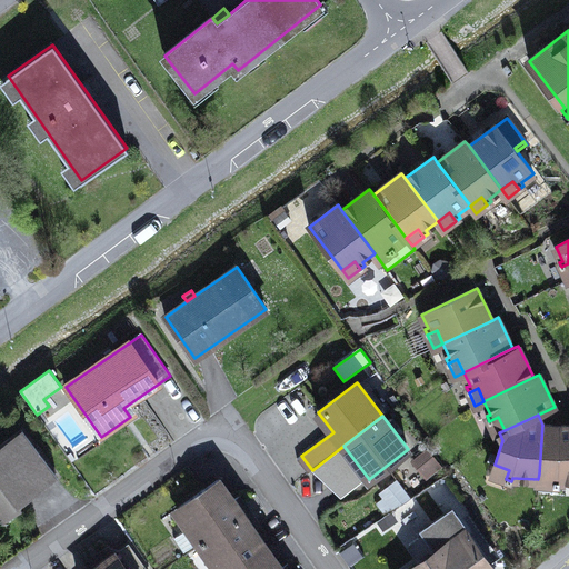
[(499,432),(505,430),(498,417),(489,421),(496,435),(499,432)]
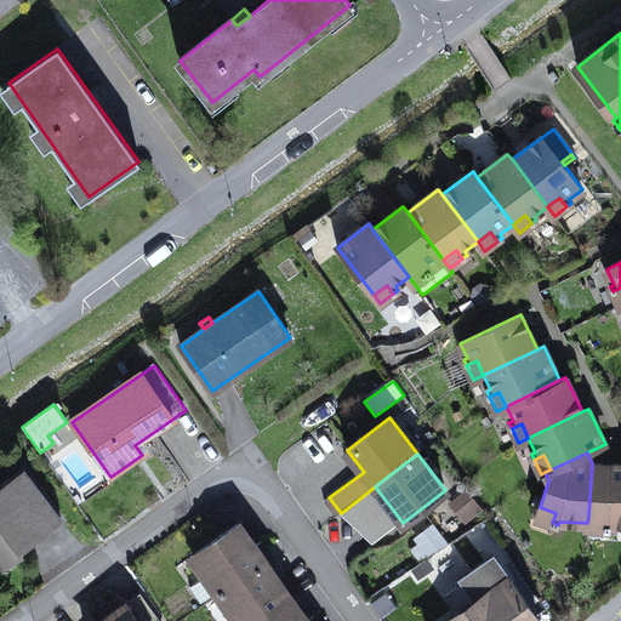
[(610,525),(620,524),(620,463),(592,463),(588,517),(605,518),(604,529),(610,529),(610,525)]
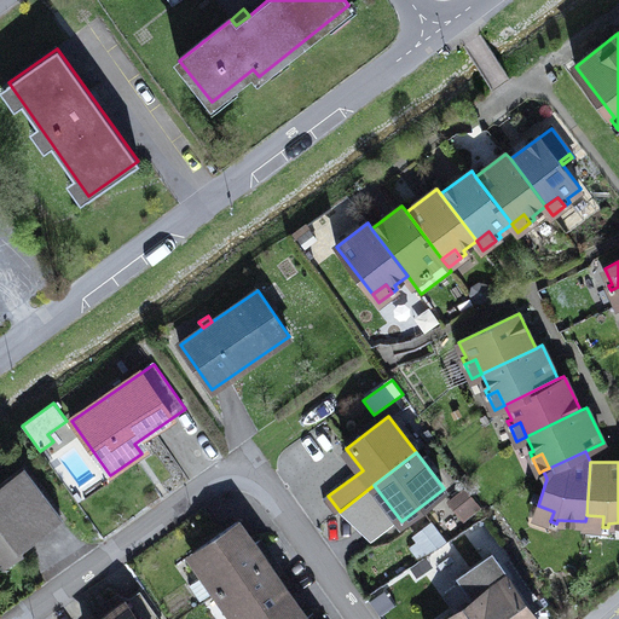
[(23,554),(19,550),(61,519),(22,469),(0,485),(0,566),(3,570),(23,554)]
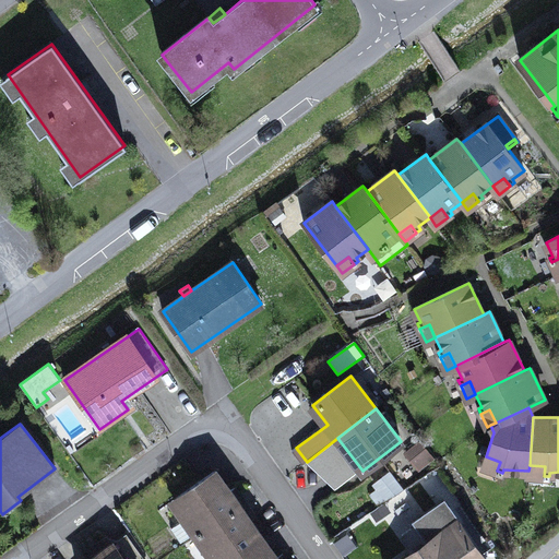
[(419,443),(407,452),(419,467),(431,459),(419,443)]
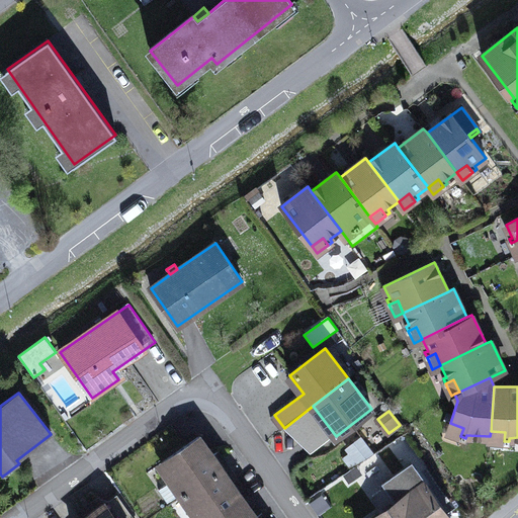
[(447,431),(460,436),(463,428),(450,423),(447,431)]
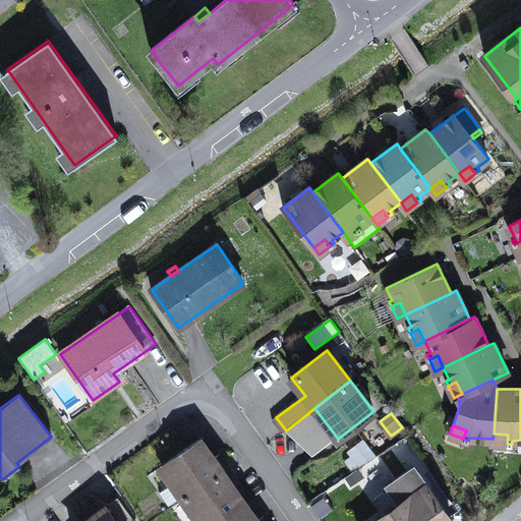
[(493,443),(507,444),(508,435),(494,433),(493,439),(493,443)]
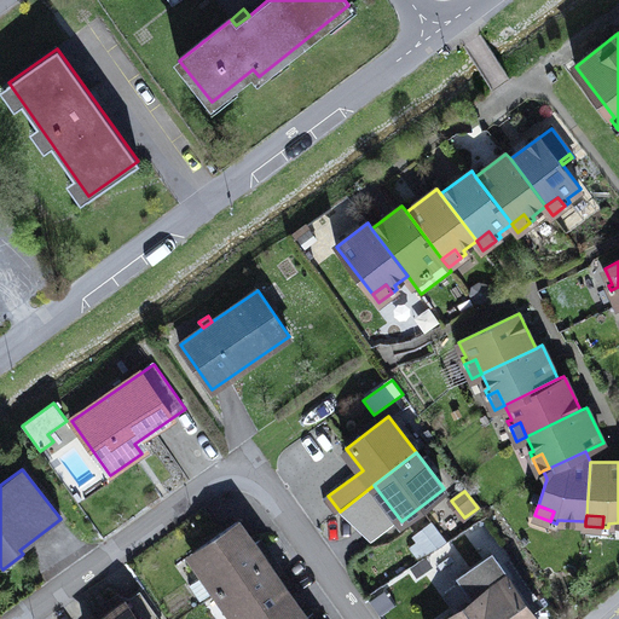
[(213,591),(218,589),(220,591),(266,559),(255,543),(238,520),(195,551),(209,572),(203,576),(190,585),(201,601),(213,591)]
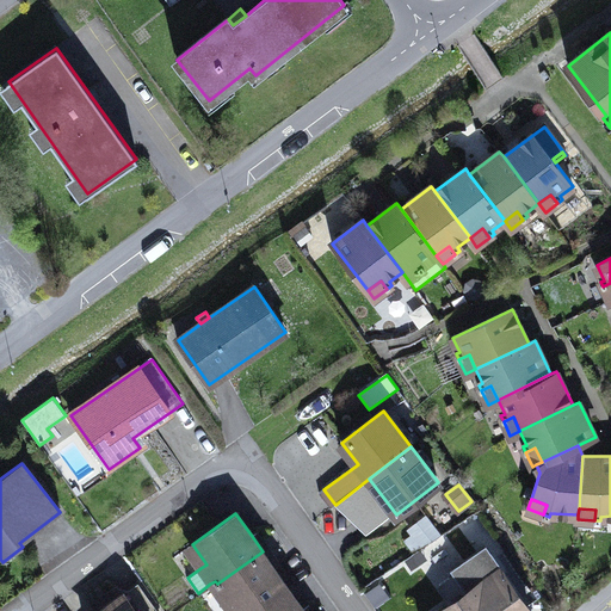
[(411,555),(438,537),(431,525),(403,544),(411,555)]
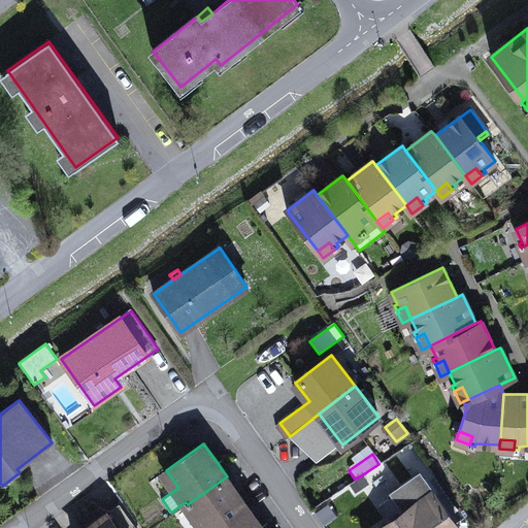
[(235,488),(239,485),(223,460),(218,463),(227,476),(235,488)]
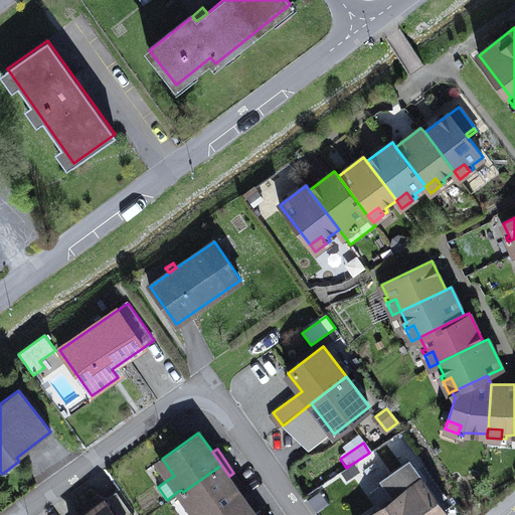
[(169,479),(174,476),(162,459),(157,463),(169,479)]
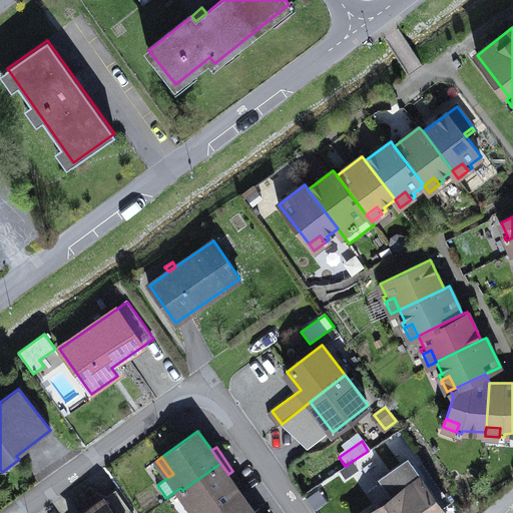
[(380,507),(370,512),(444,512),(421,480),(423,479),(410,462),(369,491),(380,507)]
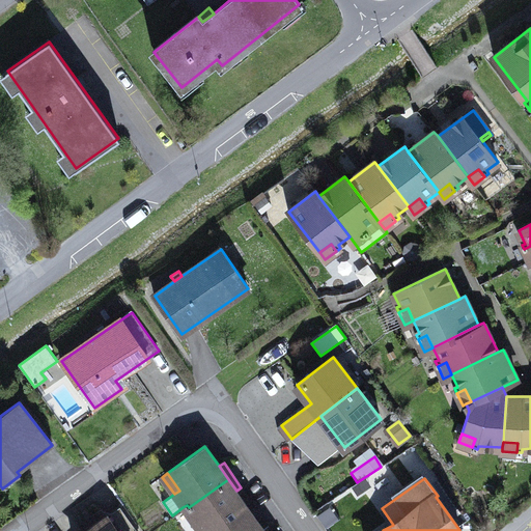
[(190,509),(192,508),(207,530),(221,530),(250,510),(236,491),(228,479),(189,507),(190,509)]
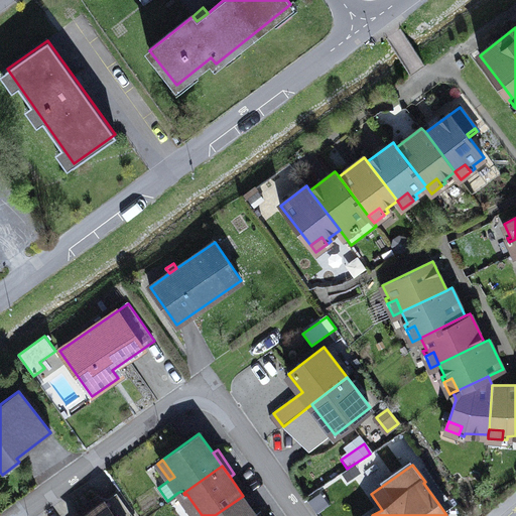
[(202,515),(186,494),(184,495),(183,493),(181,491),(177,493),(194,515),(202,515)]
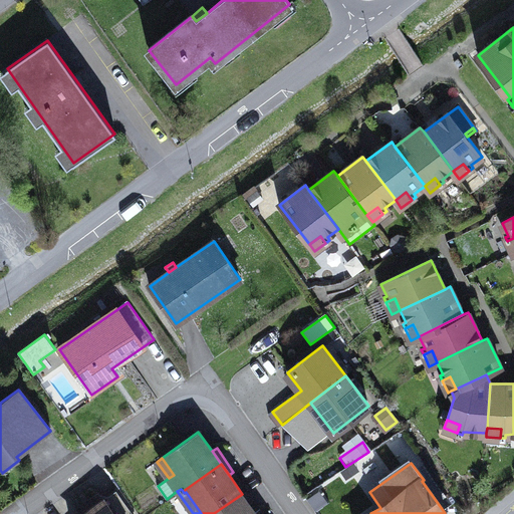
[(132,513),(116,492),(103,500),(98,493),(78,508),(82,513),(132,513)]
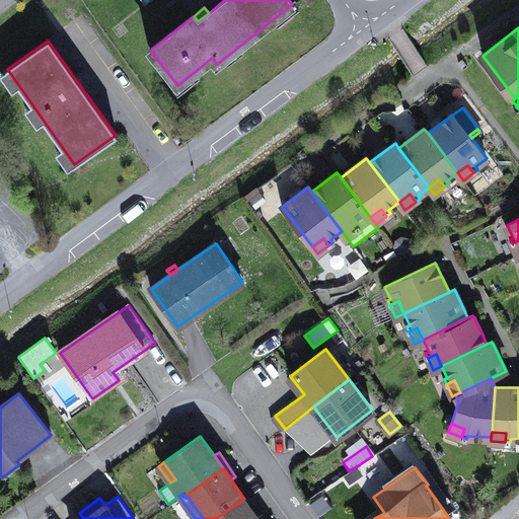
[(258,518),(244,499),(216,518),(258,518)]
